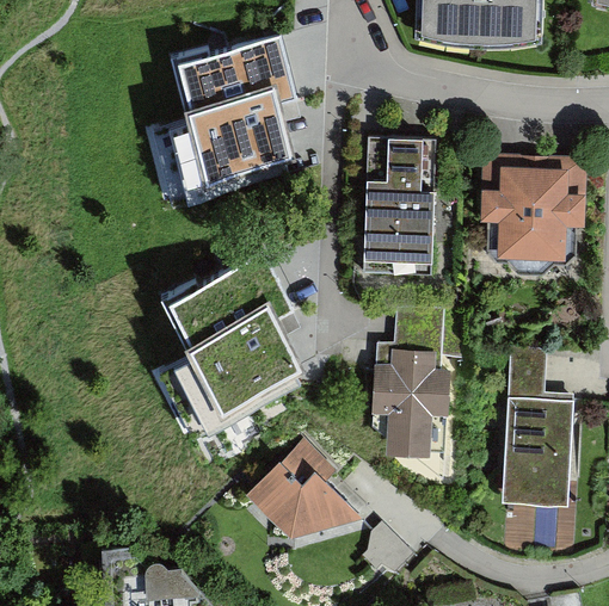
[(534,0),(419,0),(418,43),(533,48),(534,0)]
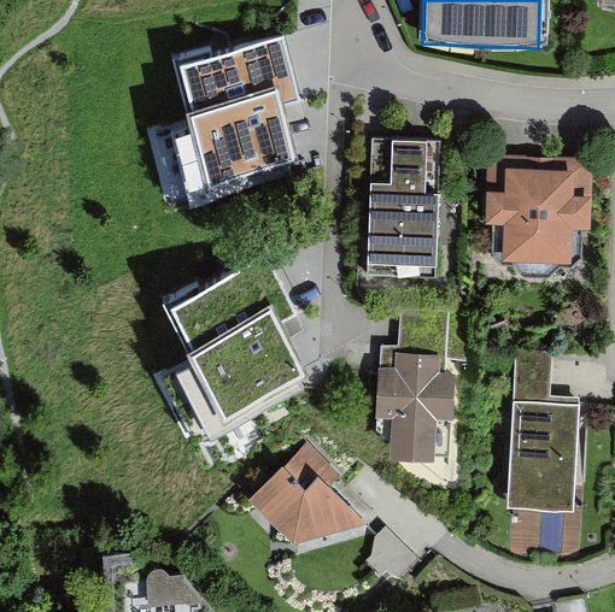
[(614,0),(598,0),(598,15),(614,15),(614,0)]
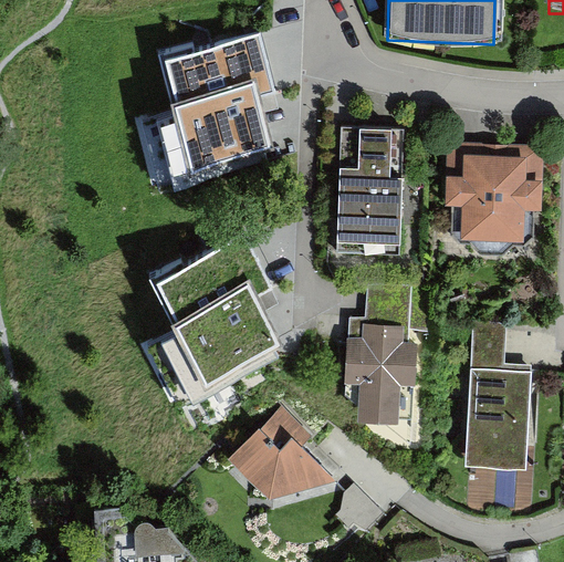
[(187,34),(144,48),(163,111),(149,114),(170,184),(271,154),(260,118),(279,113),(251,24),(190,43),(187,34)]
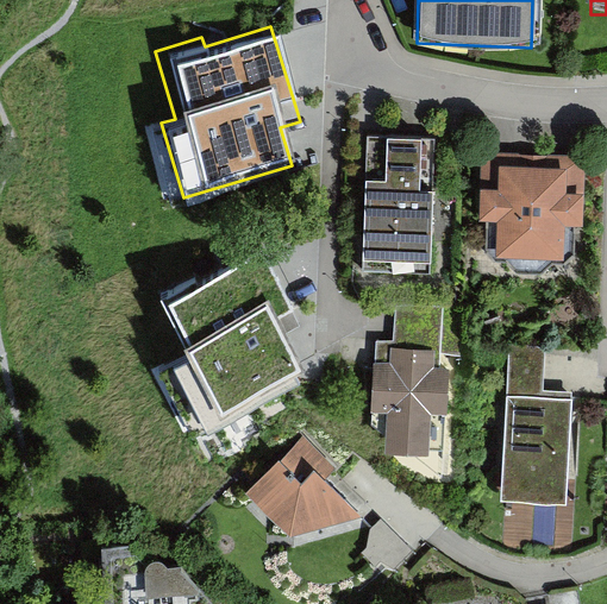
[(365,137),(361,271),(429,275),(433,140),(365,137)]
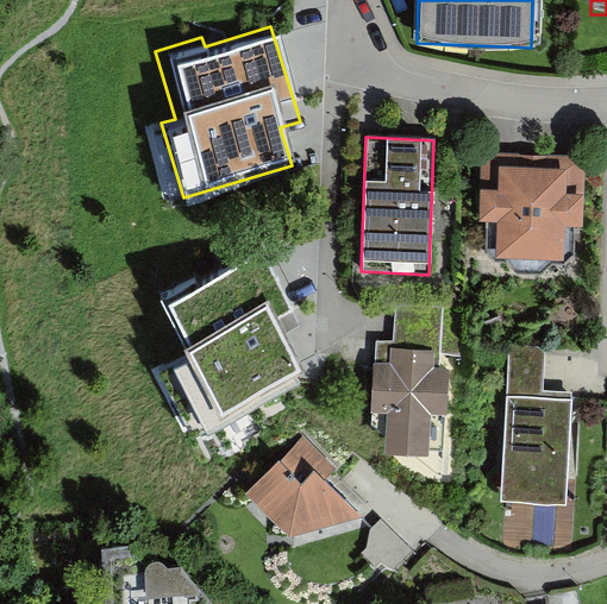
[(589,159),(480,157),(479,259),(587,260),(589,159)]
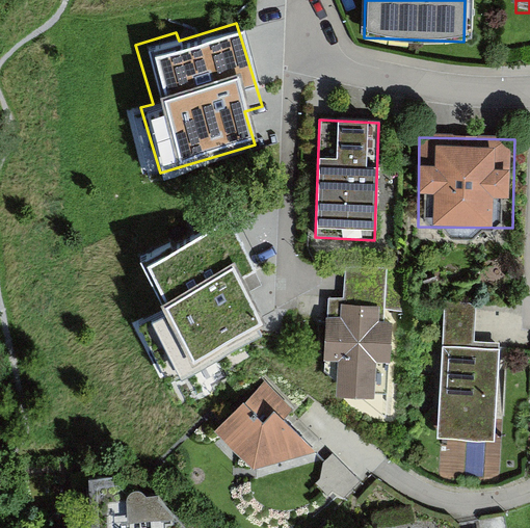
[(165,242),(127,262),(155,316),(143,322),(175,383),(262,338),(246,308),(262,299),(222,222),(168,249),(165,242)]
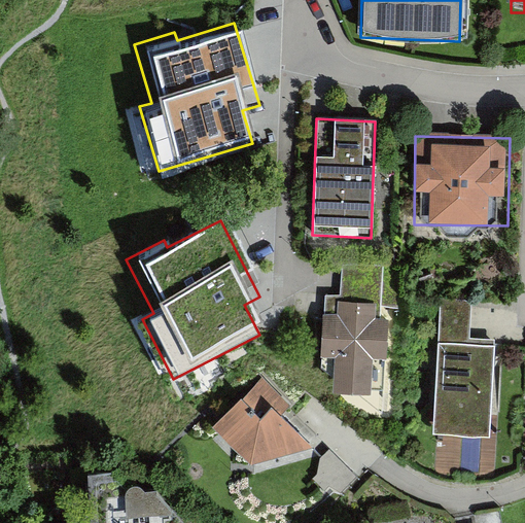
[(396,272),(341,271),(340,304),(323,304),(322,360),(337,360),(337,390),(373,391),(374,361),(389,362),(389,313),(395,313),(396,272)]
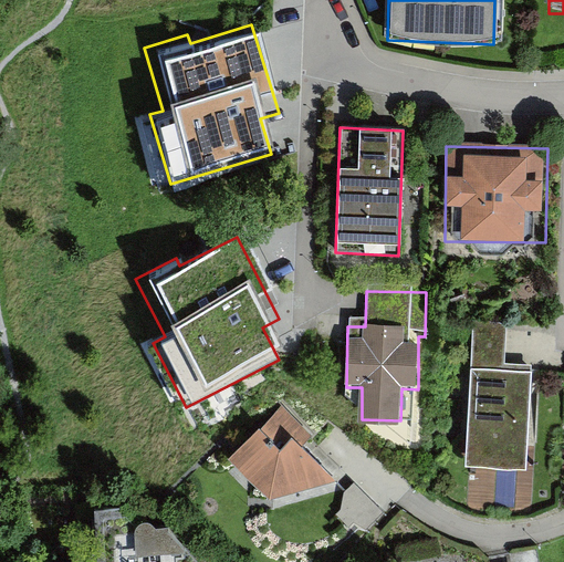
[(471,324),(469,367),(503,370),(505,326),(471,324)]
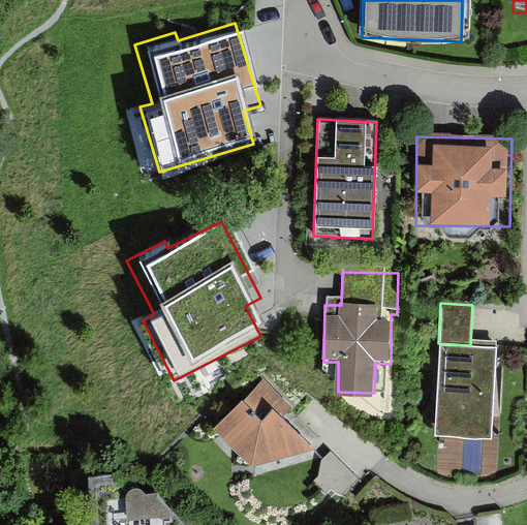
[(438,343),(433,435),(491,438),(496,346),(470,345),(438,343)]
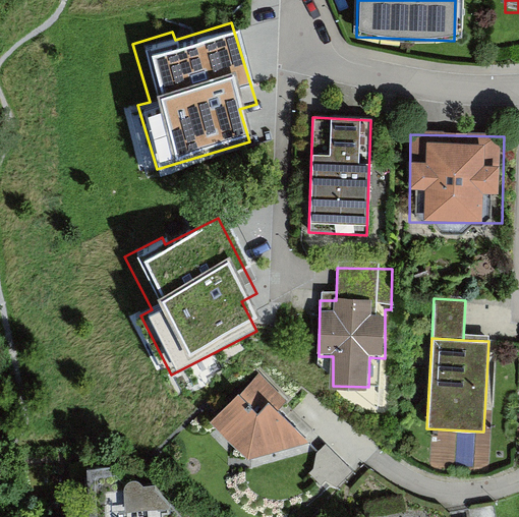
[(286,409),(253,380),(212,425),(275,481),(309,443),(280,416),(286,409)]
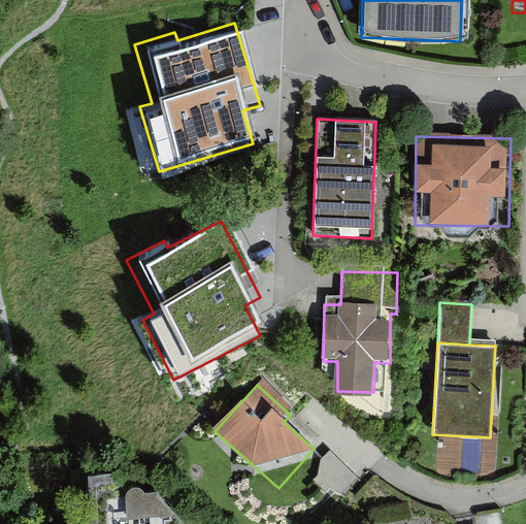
[(463,437),(463,473),(497,473),(497,437),(463,437)]
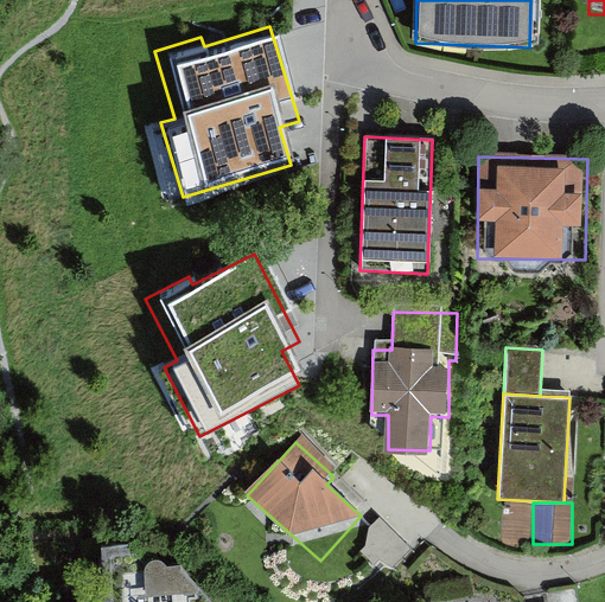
[(361,546),(387,575),(412,552),(384,524),(361,546)]
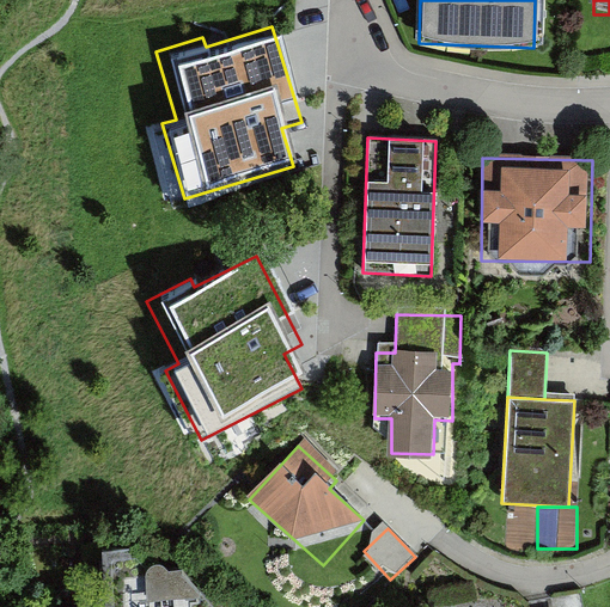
[(200,565),(136,568),(139,606),(181,606),(201,605),(200,565)]
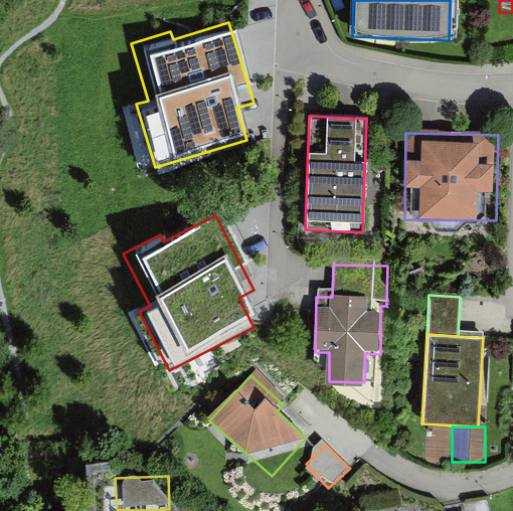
All buildings are outlined.
